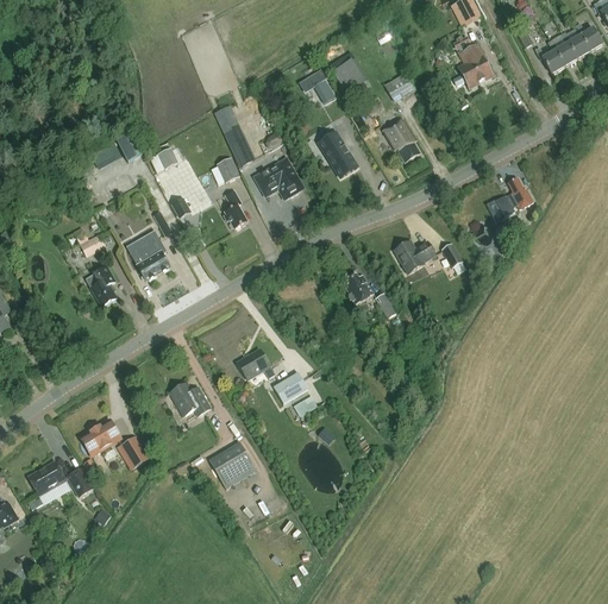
[(458,0),(450,5),(459,25),(480,14),(471,0),(458,0)]
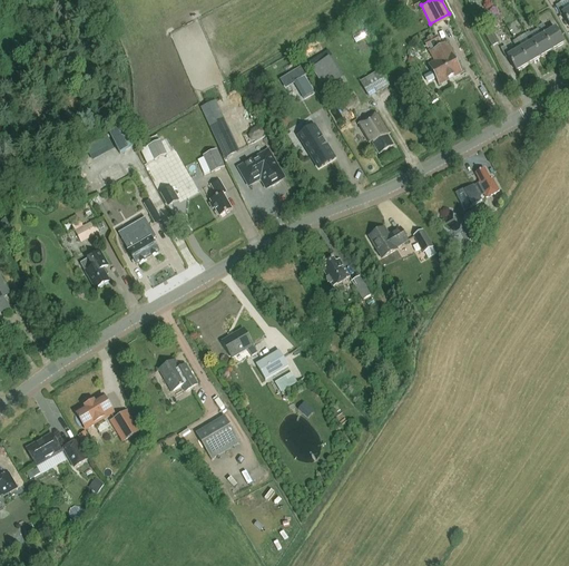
[(568,25),(568,0),(568,1),(568,3),(566,7),(562,0),(557,0),(553,2),(559,12),(560,11),(568,25)]
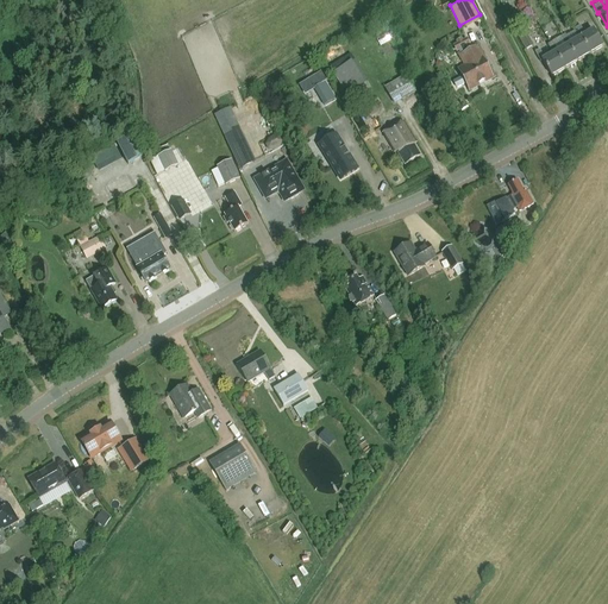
[(574,24),(589,51),(602,43),(593,25),(581,32),(576,23),(574,24)]
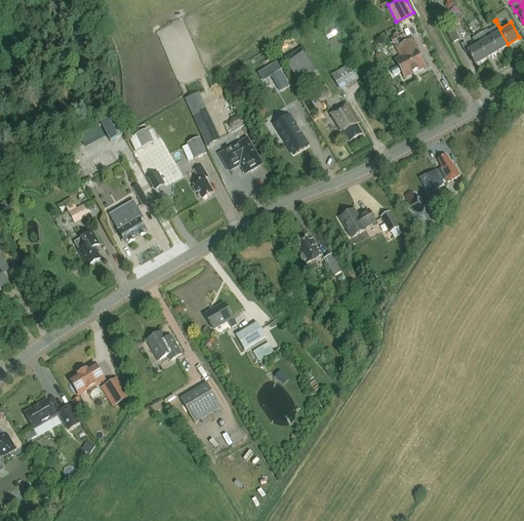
[(484,28),(496,50),(508,44),(494,21),(492,23),(494,27),(488,31),(485,27),(484,28)]
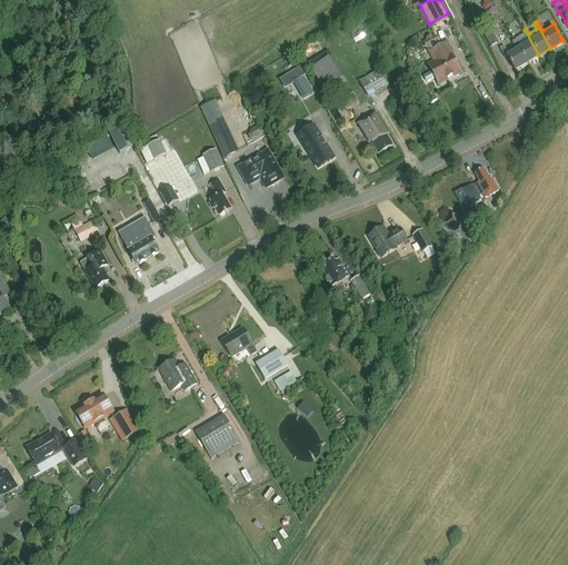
[(498,38),(490,27),(482,31),(490,43),(498,38)]
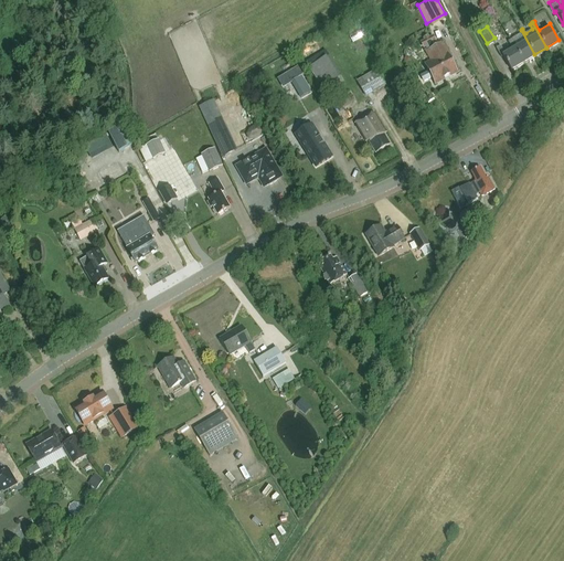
[(509,36),(522,61),(534,54),(521,30),(518,31),(522,40),(518,42),(513,34),(509,36)]
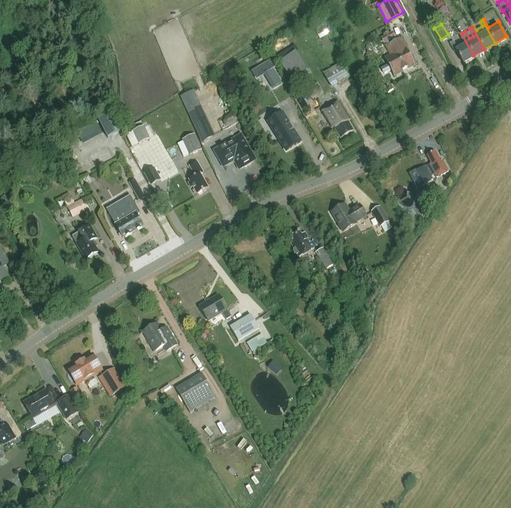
[(391,67),(394,72),(412,62),(404,46),(402,47),(401,45),(403,44),(399,37),(394,40),(392,36),(393,35),(391,29),(388,31),(387,29),(383,32),(383,33),(381,35),(383,40),(385,39),(392,52),(385,56),(388,61),(380,65),(383,71),(391,67)]
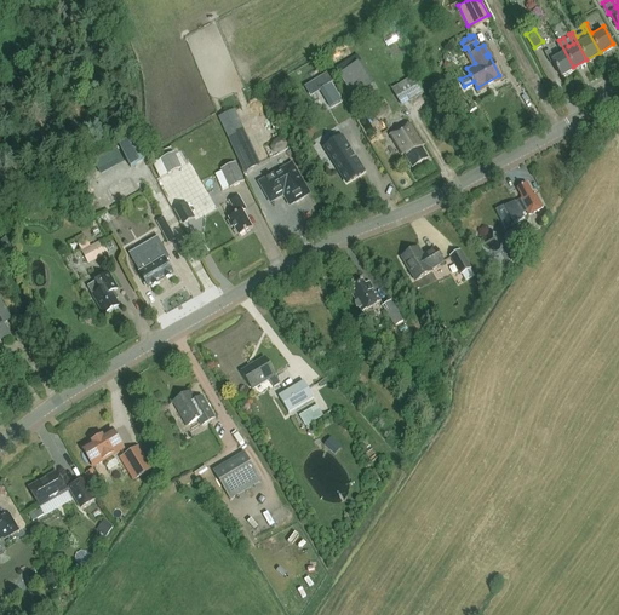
[(573,67),(559,40),(556,42),(561,51),(556,53),(551,45),(543,50),(549,59),(551,58),(560,75),(573,67)]
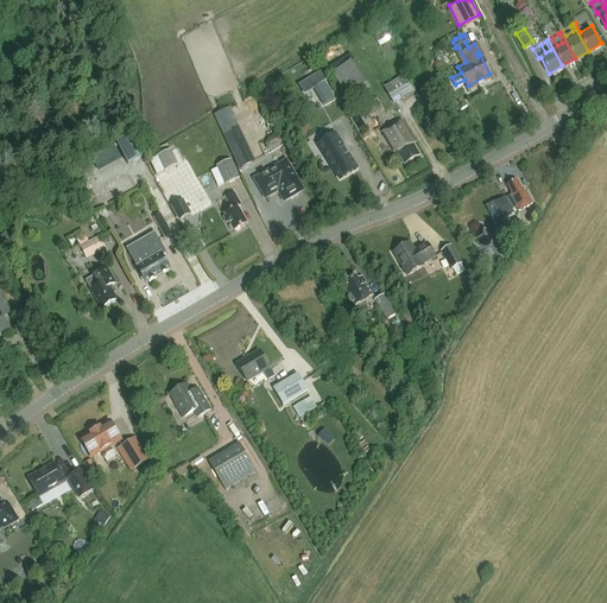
[(351,57),(332,69),(343,89),(362,77),(351,57)]
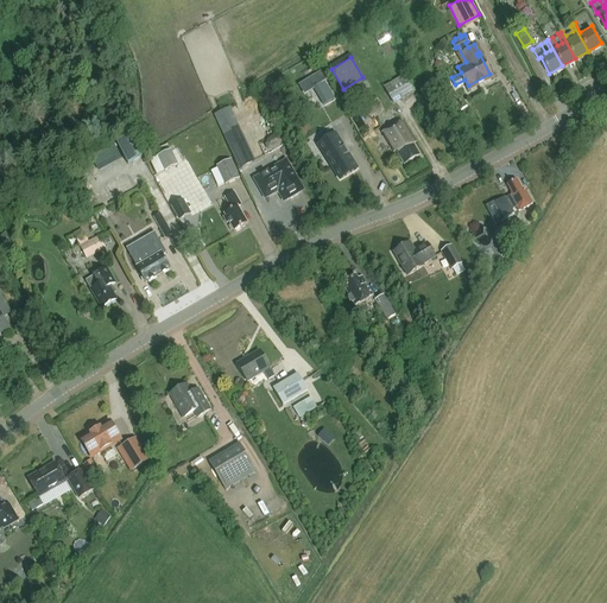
[(318,70),(299,82),(304,90),(313,84),(322,102),(334,95),(318,70)]
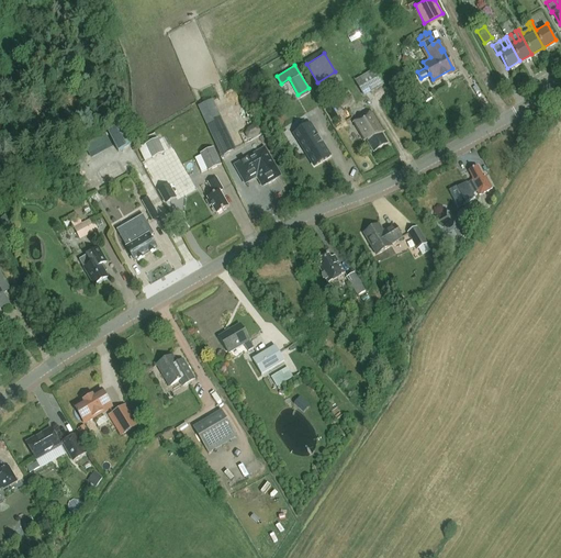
[(373,66),(354,77),(359,87),(367,82),(370,89),(383,81),(373,66)]
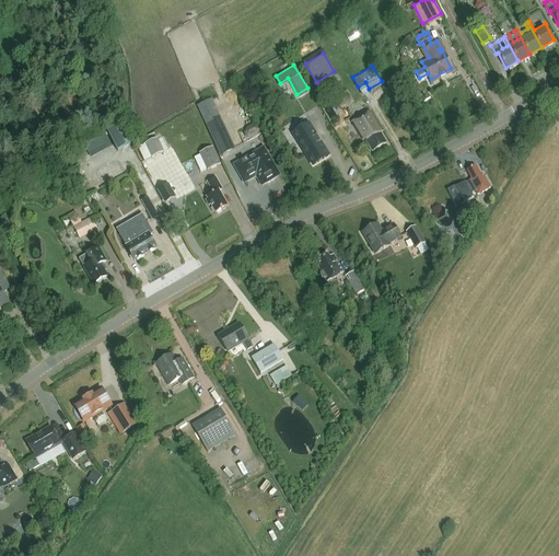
[(218,116),(209,97),(198,102),(207,122),(218,116)]
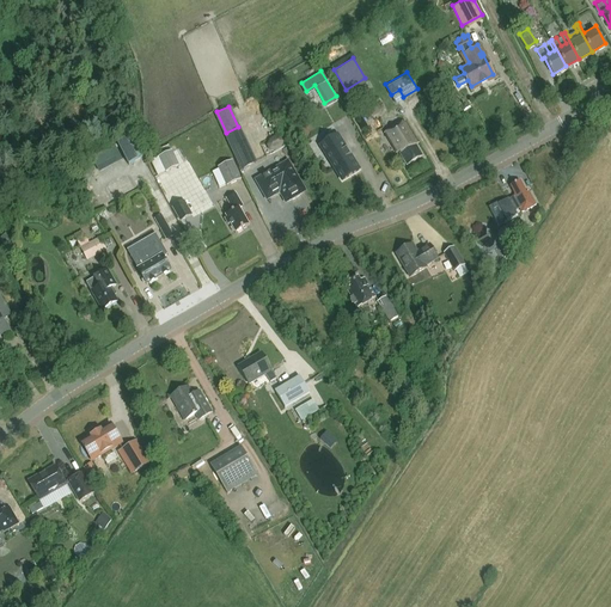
[(395,149),(397,148),(405,163),(421,153),(415,141),(417,140),(404,117),(384,130),(395,149)]
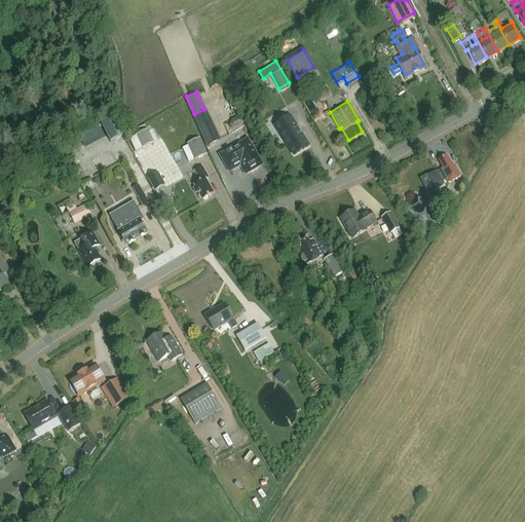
[(207,108),(193,114),(207,143),(220,136),(207,108)]
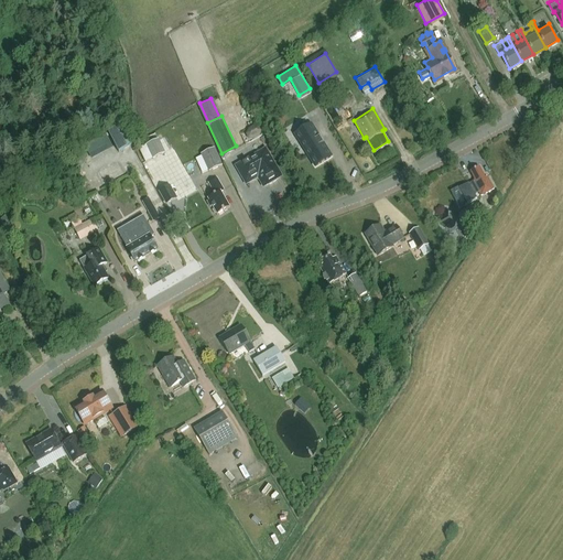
[(107,129),(108,130),(117,148),(132,140),(122,120),(107,129)]
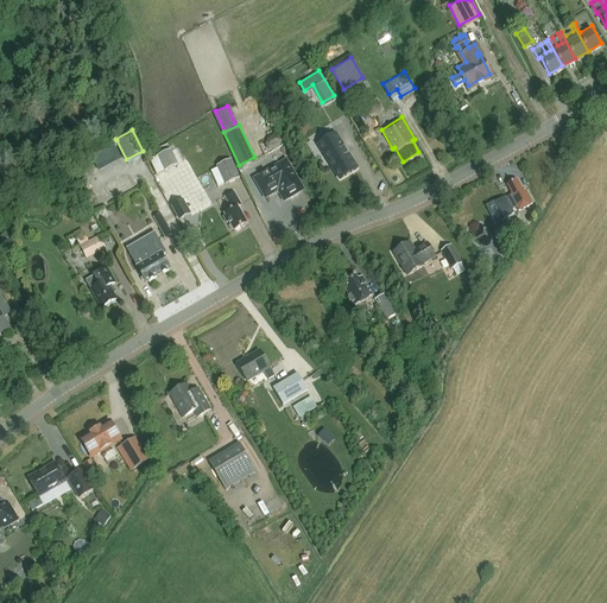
[(269,145),(282,140),(277,131),(265,135),(269,145)]
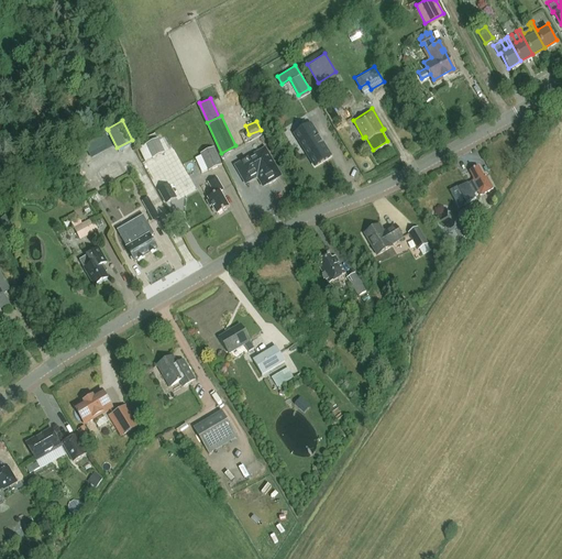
[(297,135),(317,167),(332,157),(312,125),(297,135)]
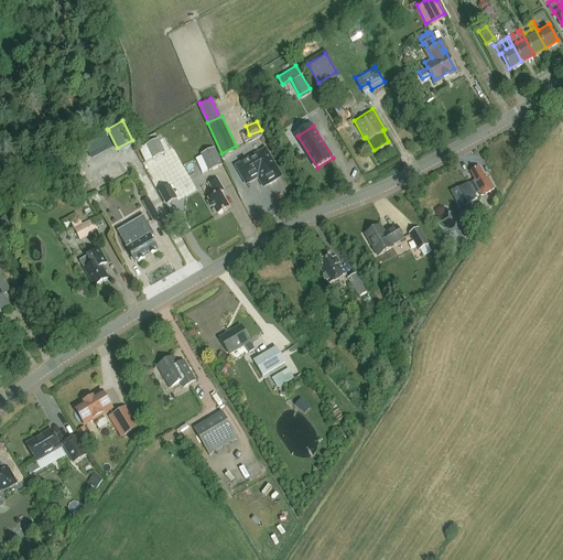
[(101,150),(107,147),(100,133),(95,137),(101,150)]
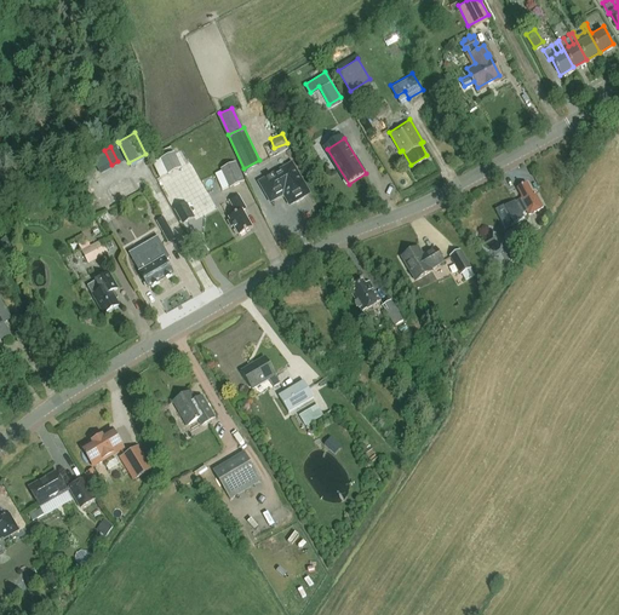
[(173,149),(160,155),(167,170),(181,164),(173,149)]
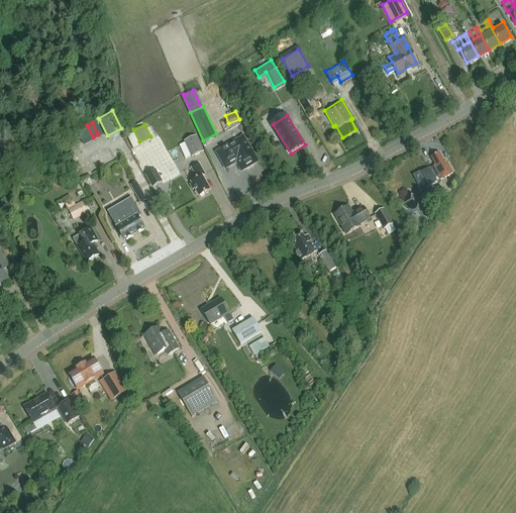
[(191,154),(203,148),(196,132),(183,138),(191,154)]
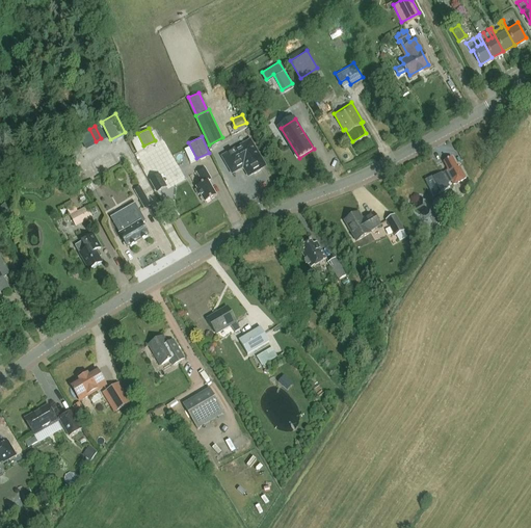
[(257,168),(260,166),(260,165),(262,163),(263,162),(248,138),(222,154),(231,168),(239,164),(244,165),(247,172),(248,170),(251,170),(253,170),(256,168),(257,168)]
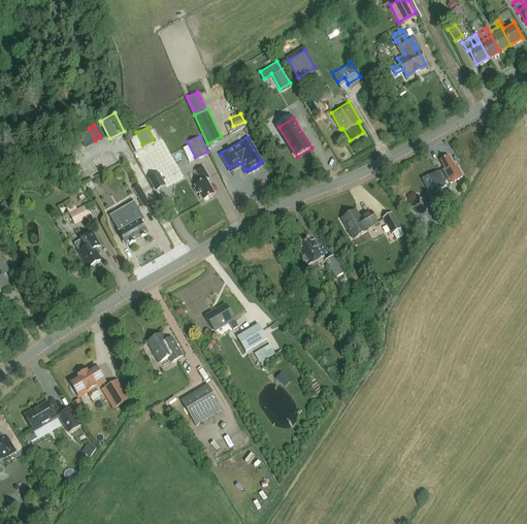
[(455,162),(453,163),(448,153),(438,158),(442,165),(440,166),(441,167),(438,168),(437,168),(429,172),(436,187),(446,183),(443,178),(447,177),(449,181),(462,173),(455,162)]
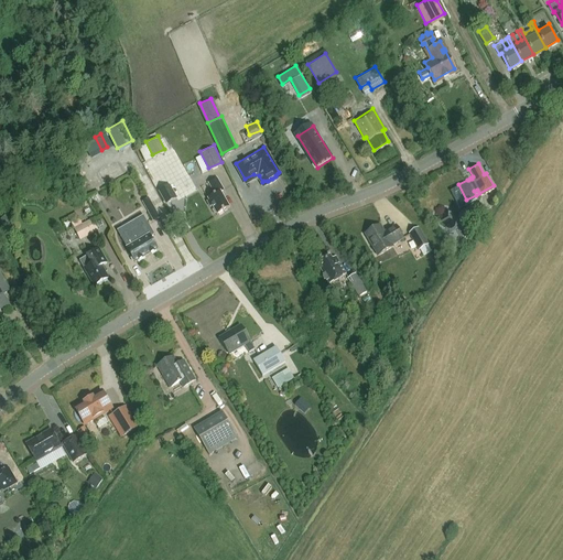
[(208,203),(210,202),(216,211),(228,204),(219,189),(223,186),(216,174),(207,180),(214,192),(207,195),(208,197),(206,200),(208,203)]
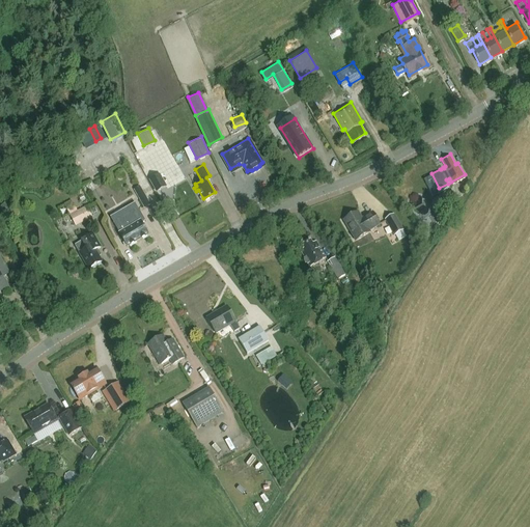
[(166,184),(159,171),(148,177),(156,189),(166,184)]
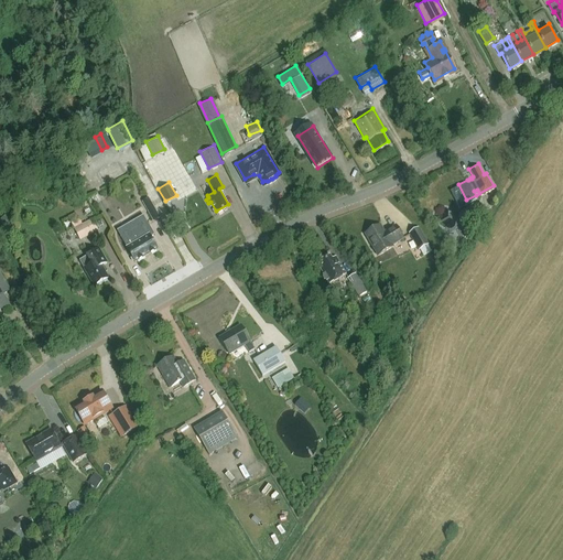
[(159,215),(147,194),(141,198),(152,218),(159,215)]
